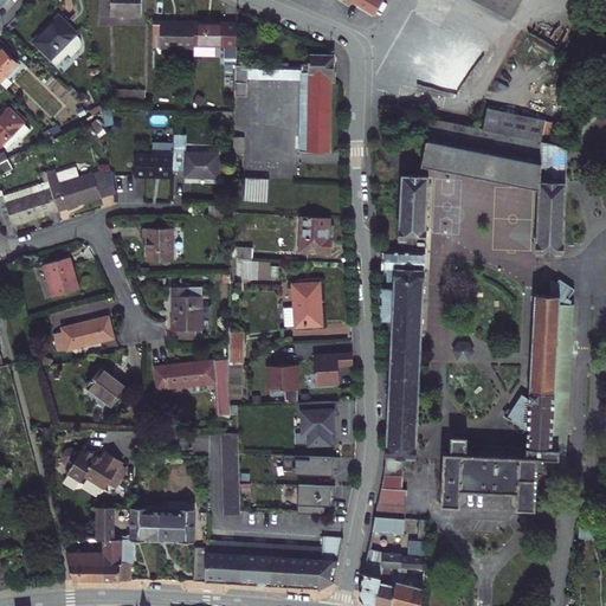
[(98,0),(98,24),(141,24),(141,0),(98,0)]
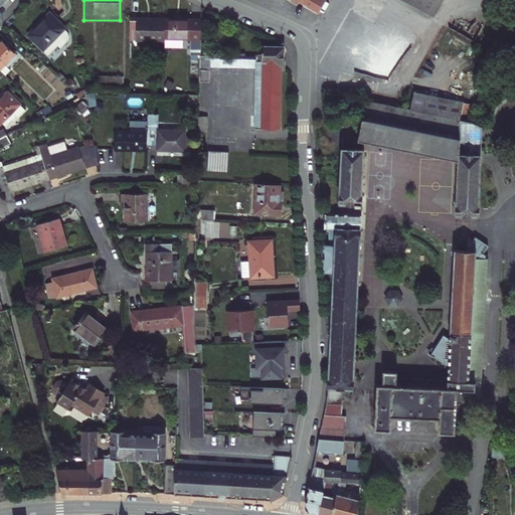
[(323,0),(294,0),(300,3),(302,1),(319,10),(323,0)]
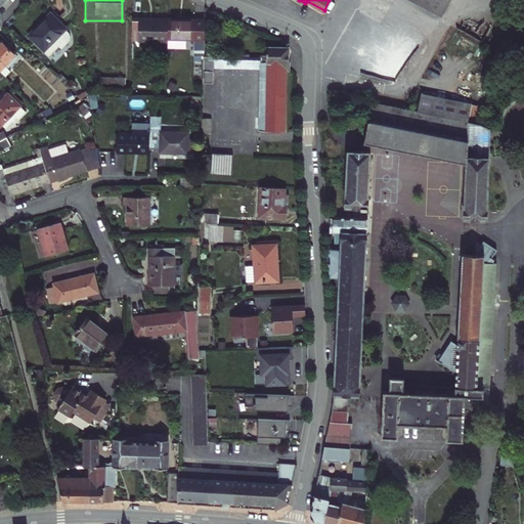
[(421,0),(442,12),(449,0),(421,0)]
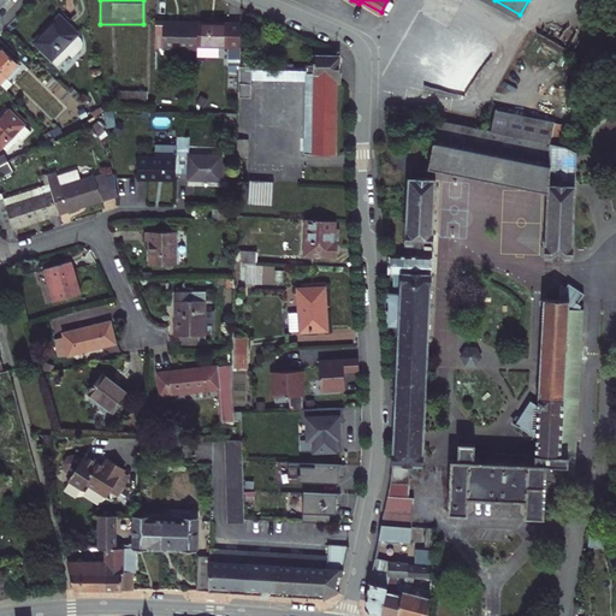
[(83,52),(82,42),(60,19),(35,47),(59,70),(70,59),(73,63),(83,52)]
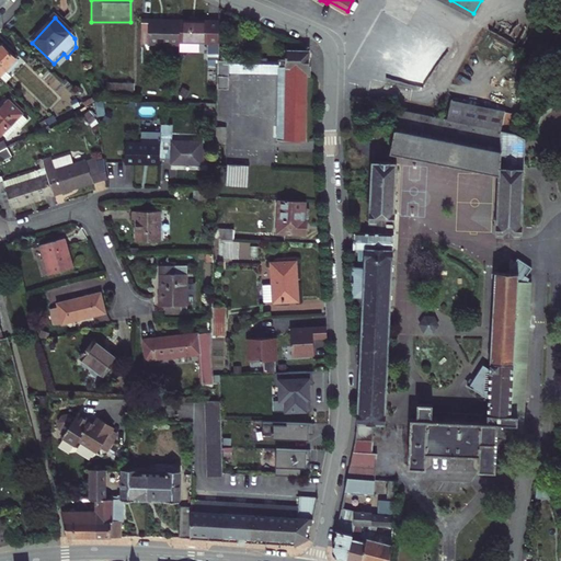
[(141,49),(179,50),(179,19),(141,18),(141,49)]
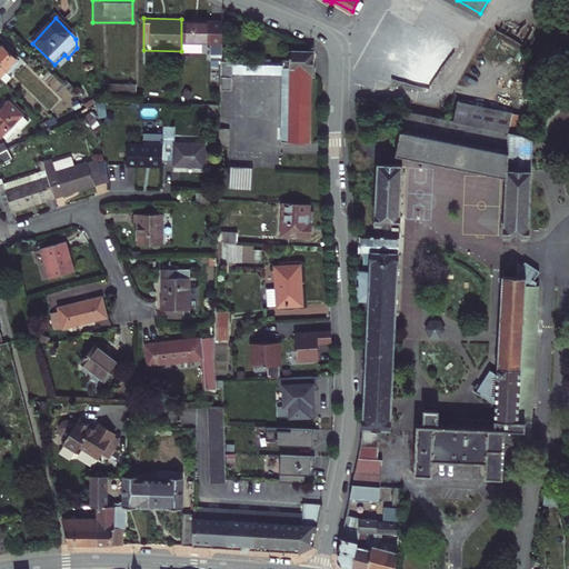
[(210,61),(222,61),(222,20),(181,19),(181,51),(210,51),(210,61)]
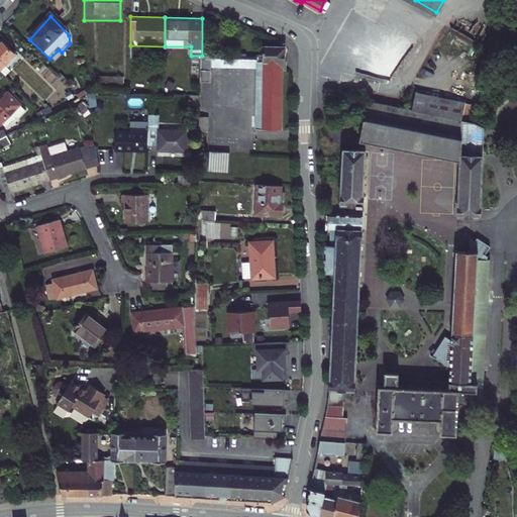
[(0,69),(1,71),(16,55),(3,41),(0,44),(0,69)]
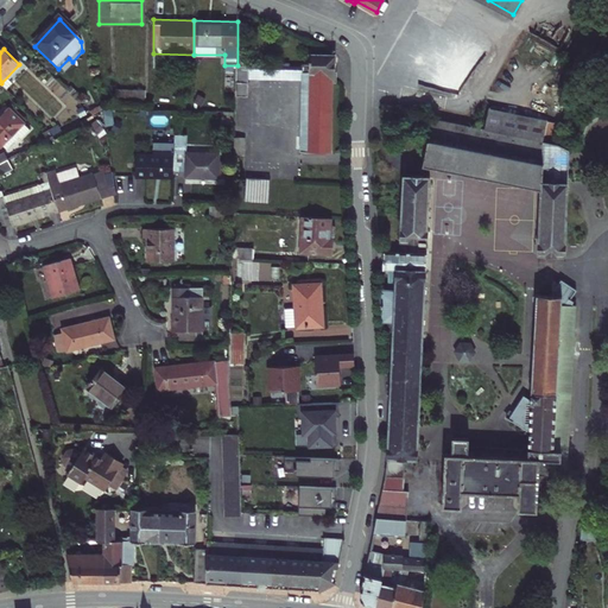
[(302,141),(331,143),(331,83),(336,83),(336,69),(336,57),(310,56),(310,69),(309,82),(303,81),(302,141)]
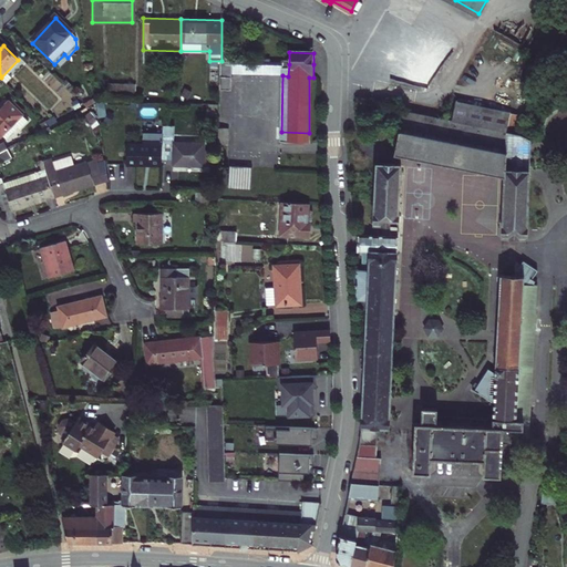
[(232,92),(233,74),(233,63),(222,63),(222,78),(224,78),(223,92),(232,92)]
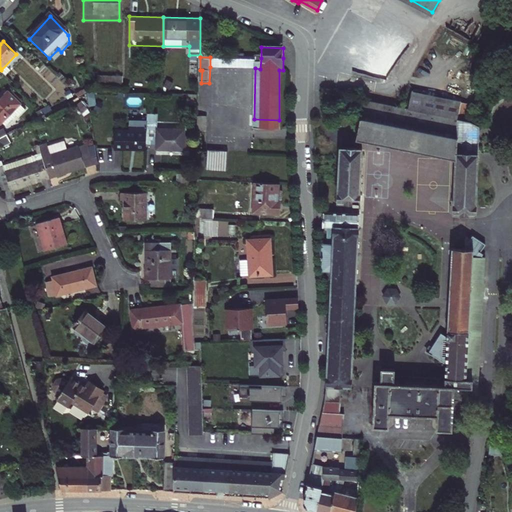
[(255,68),(260,69),(261,58),(210,57),(210,67),(255,68)]
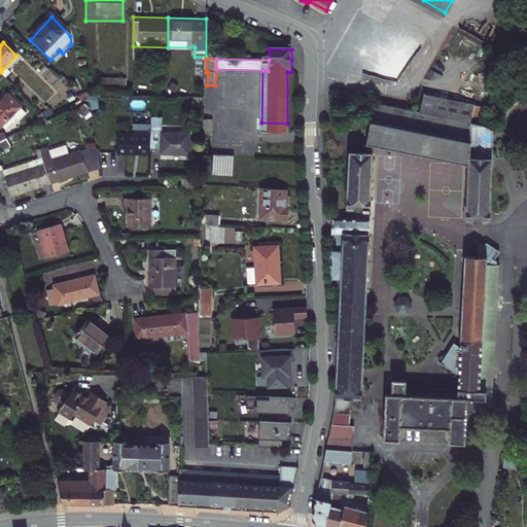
[(0,104),(0,130),(22,108),(8,96),(0,104)]
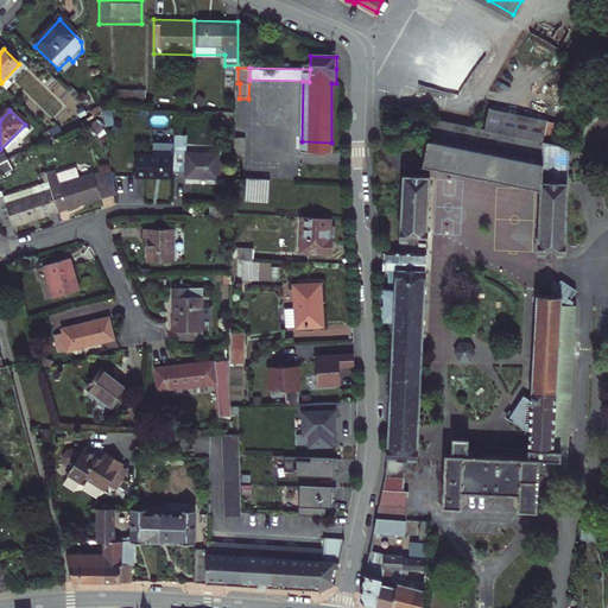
[(488,112),(485,132),(551,145),(555,124),(488,112)]
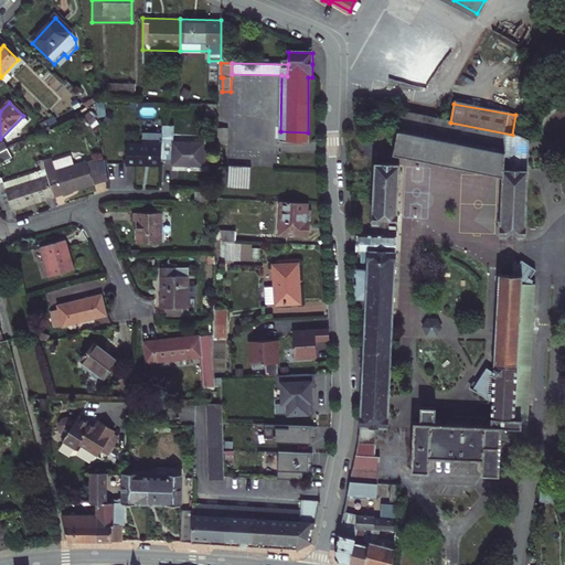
[(528,138),(447,123),(398,114),(396,124),(390,123),(388,132),(395,134),(391,159),(502,179),(502,181),(498,180),(497,189),(501,189),(499,238),(523,238),(528,138)]
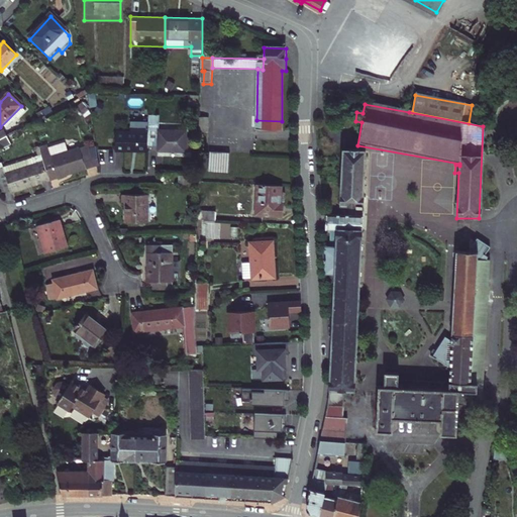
[(159,153),(186,153),(187,131),(160,131),(160,118),(148,118),(148,134),(148,149),(159,149),(159,153)]
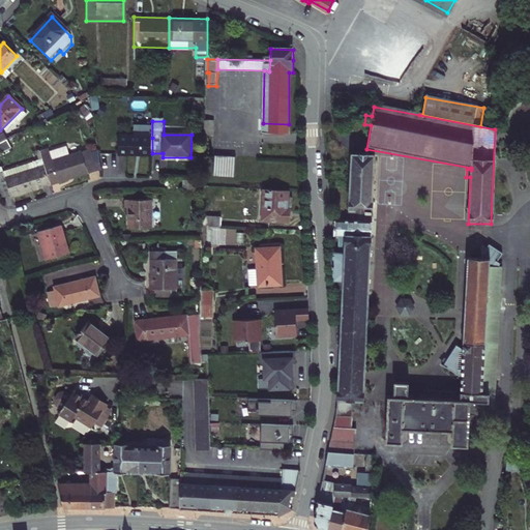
[(206,138),(214,138),(215,122),(206,122),(206,138)]
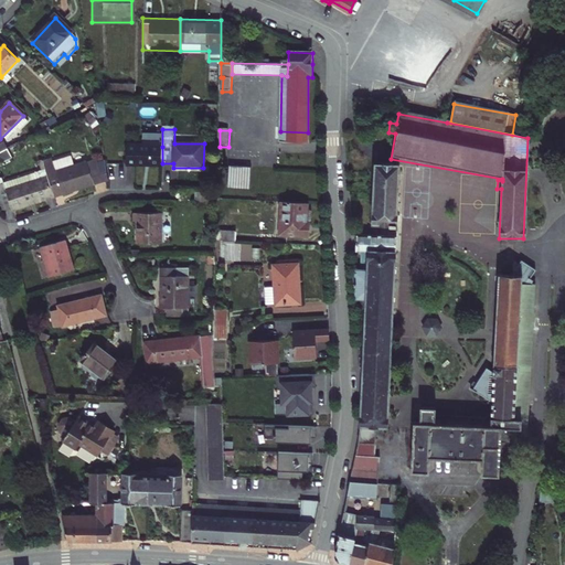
[(280,144),(308,144),(308,132),(280,131),(280,144)]
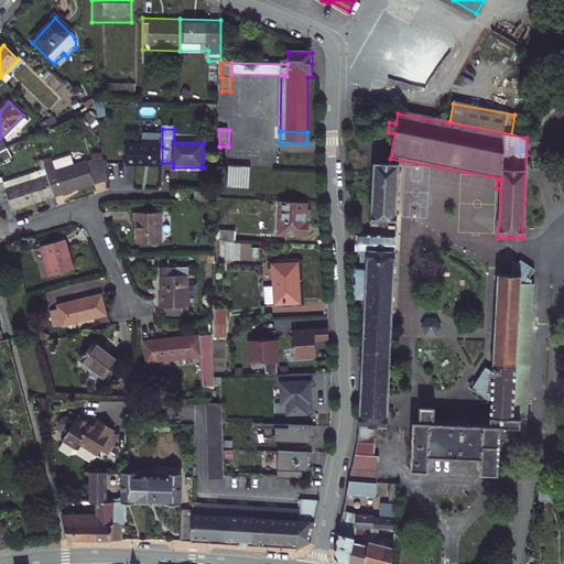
[(0,155),(3,162),(14,155),(10,147),(0,151),(0,155)]
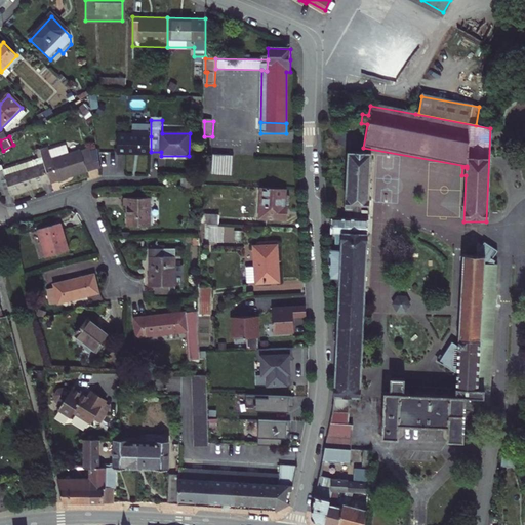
[(151,156),(151,152),(151,136),(119,136),(118,155),(151,156)]
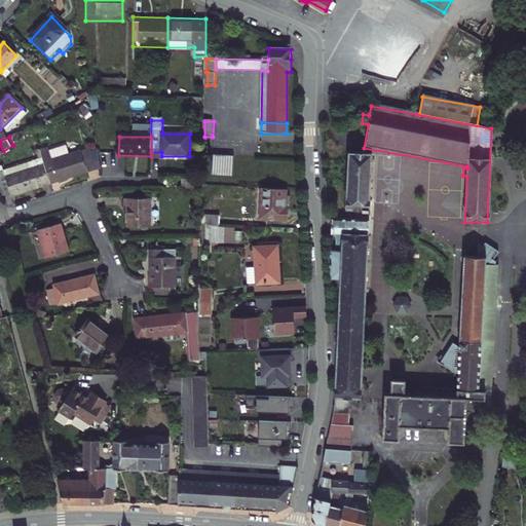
[(89,172),(87,165),(83,153),(54,161),(50,149),(42,152),(46,163),(52,184),(89,172)]
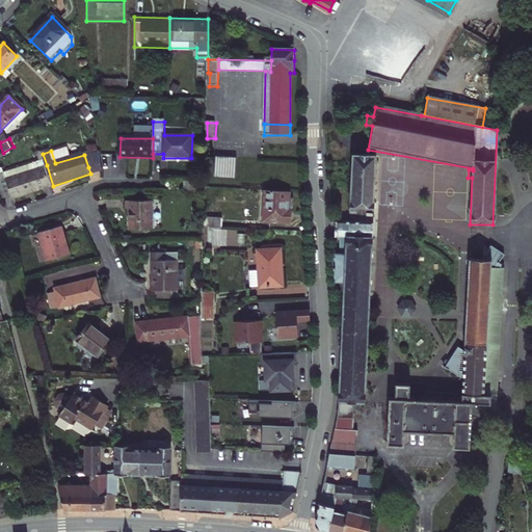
[(218,178),(239,179),(240,158),(219,157),(218,178)]
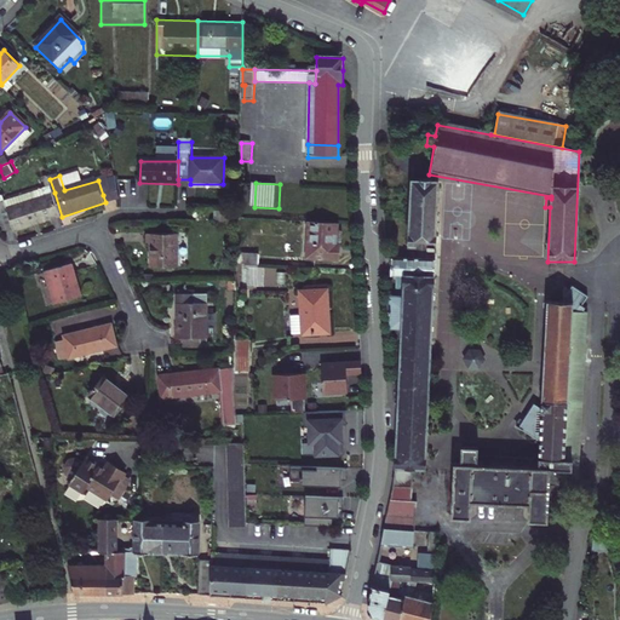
[(408,251),(435,251),(436,202),(441,202),(442,193),(437,193),(437,185),(411,184),(408,251)]
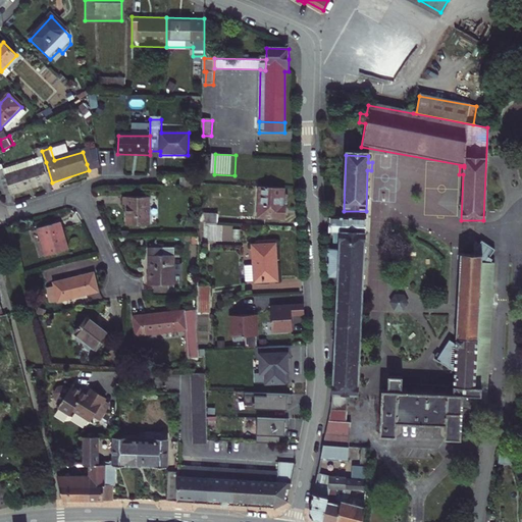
[(89,170),(101,166),(100,160),(87,164),(89,170)]
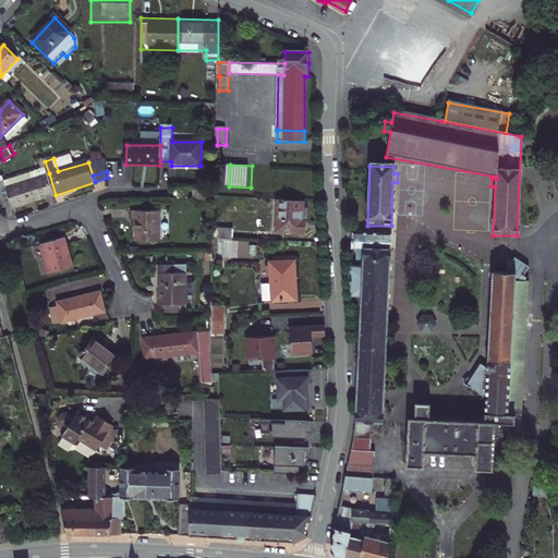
[(17,207),(56,195),(49,173),(11,185),(10,182),(1,184),(9,207),(16,204),(17,207)]
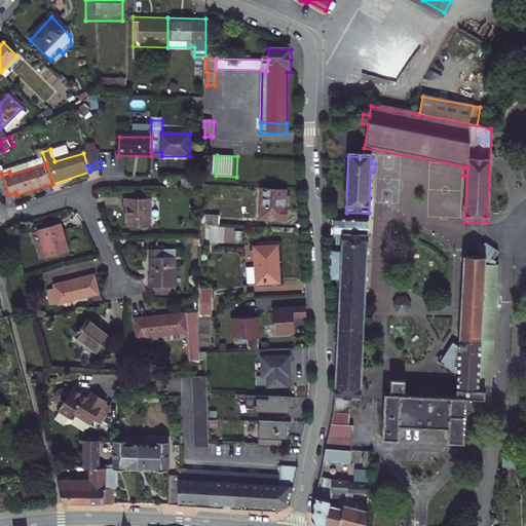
[(184,191),(199,191),(199,182),(184,182),(184,191)]
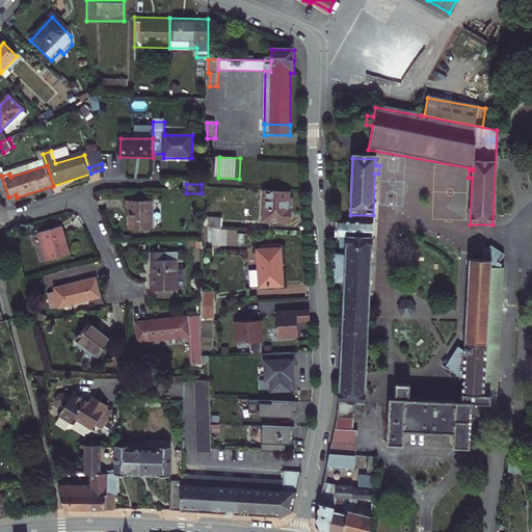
[(295,212),(292,212),(293,194),(268,192),(265,222),(294,224),(295,212)]
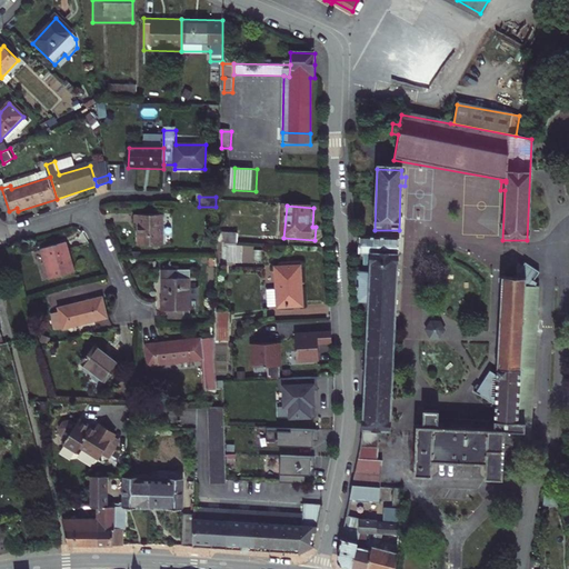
[(147,249),(167,249),(167,219),(142,219),(142,228),(147,228),(147,249)]
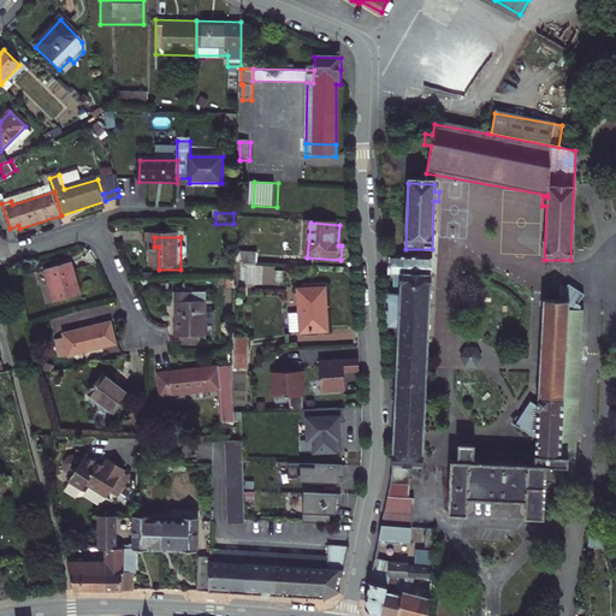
[(238,262),(260,264),(260,253),(238,252),(238,262)]
